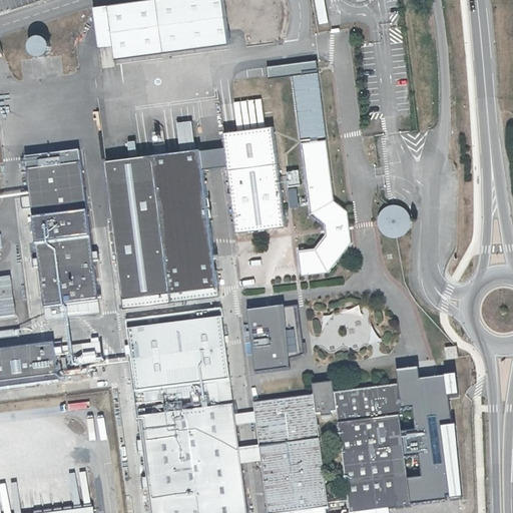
[(216,0),(131,0),(88,6),(94,45),(108,43),(110,55),(222,39),(216,0)]
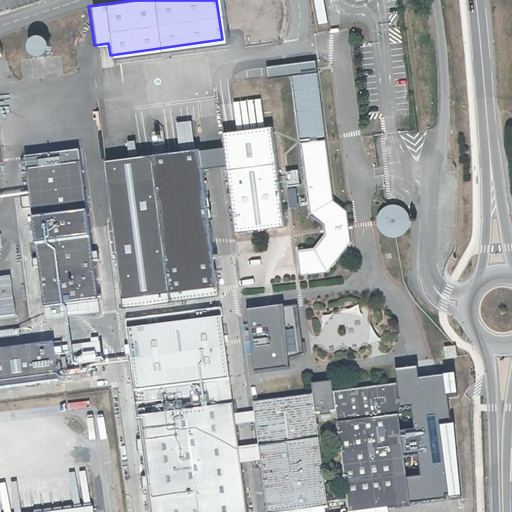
[(25,50),(42,56),(48,38),(31,32),(25,50)]
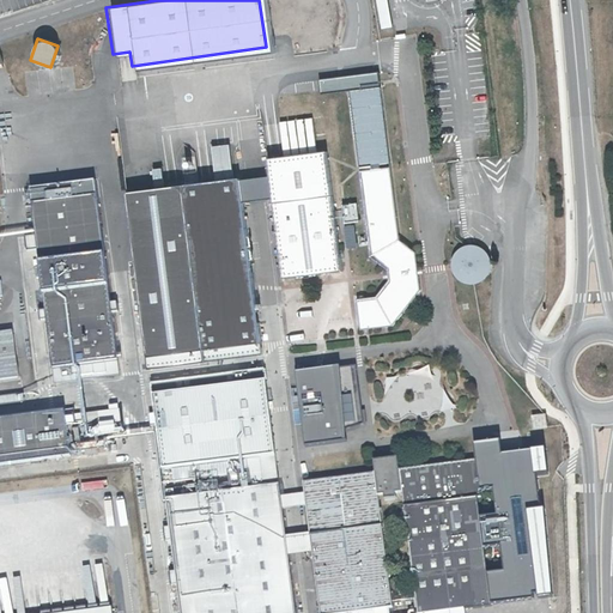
[(378,71),(320,79),(321,91),(381,84),(378,71)]
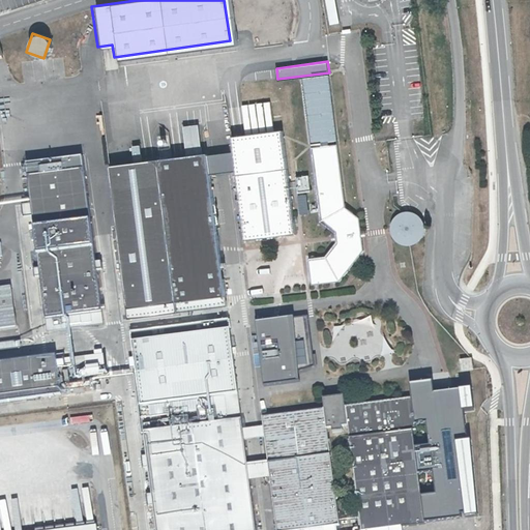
[(301,79),(311,152),(337,149),(328,76),(301,79)]
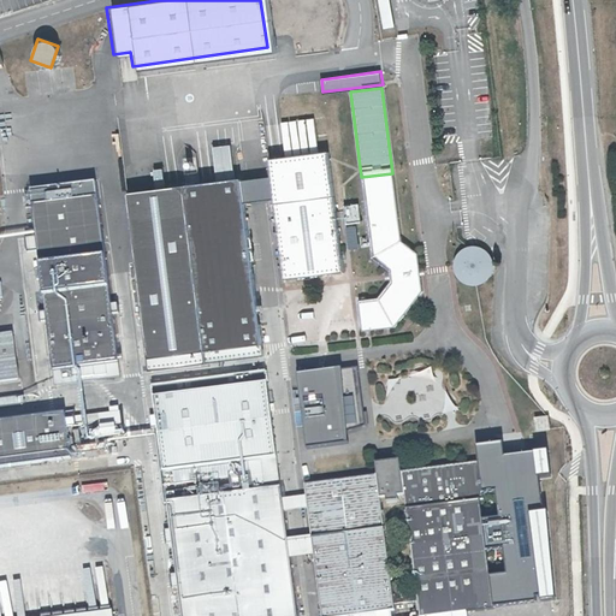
[(313,118),(280,122),(285,157),(318,152),(313,118)]
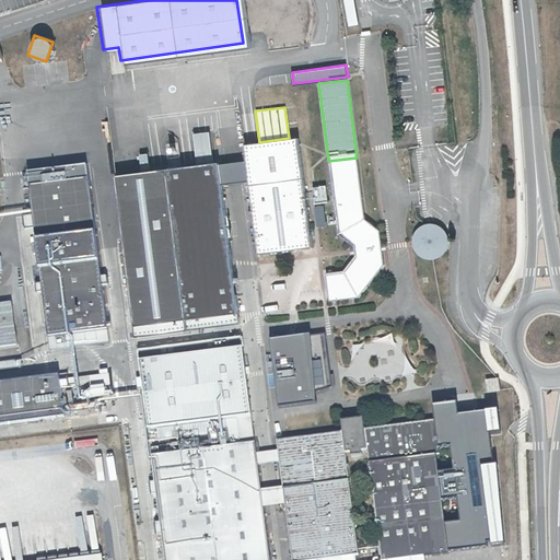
[(208,130),(191,132),(196,164),(212,162),(208,130)]
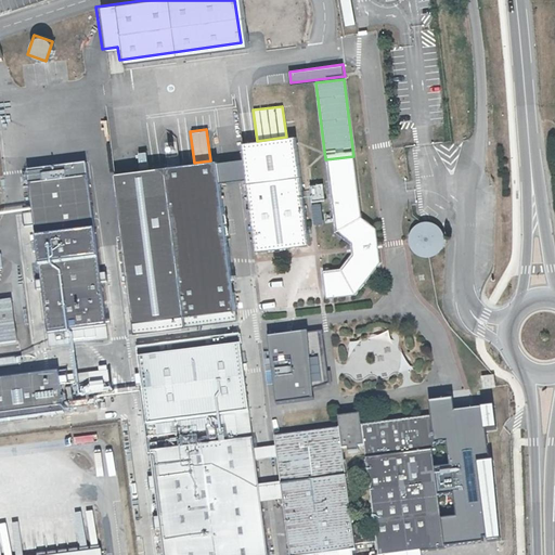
[(247,176),(247,179),(300,171),(296,136),(286,137),(257,141),(242,142),(245,157),(247,176)]
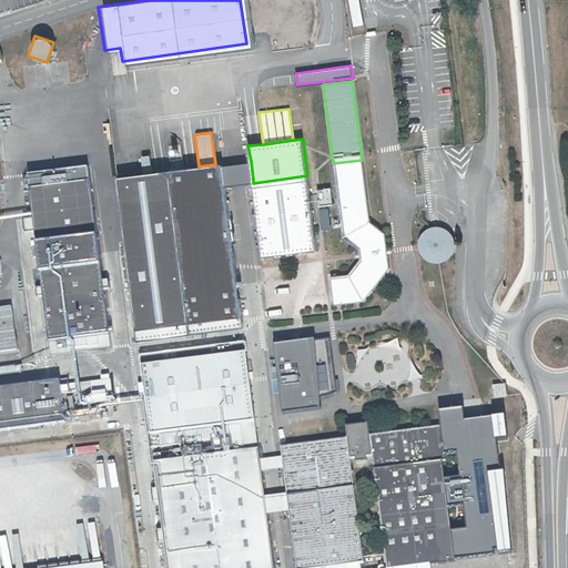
[(362,160),(333,163),(343,242),(358,255),(359,264),(350,276),(333,280),(337,307),(366,301),(389,274),(385,239),(369,227),(362,160)]
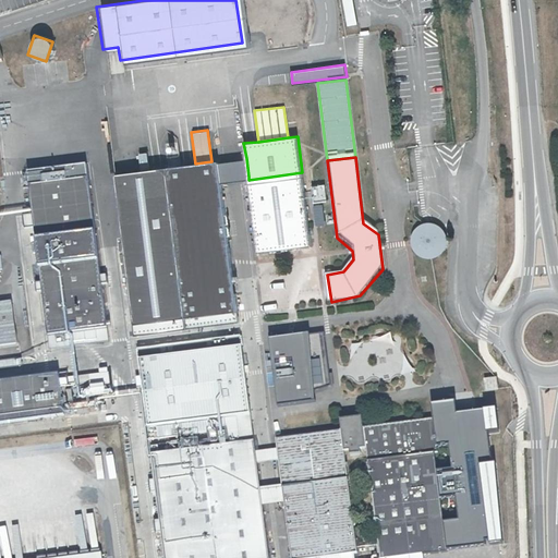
[(228,160),(217,161),(220,180),(231,179),(249,177),(246,158),(228,160)]
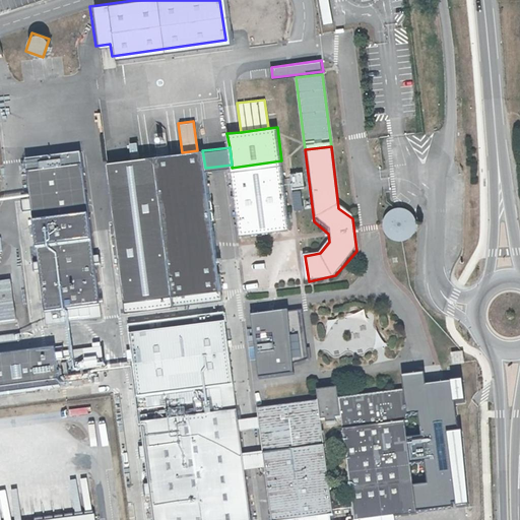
[(182,152),(106,161),(123,309),(219,299),(205,168),(202,150),(197,150),(182,152)]
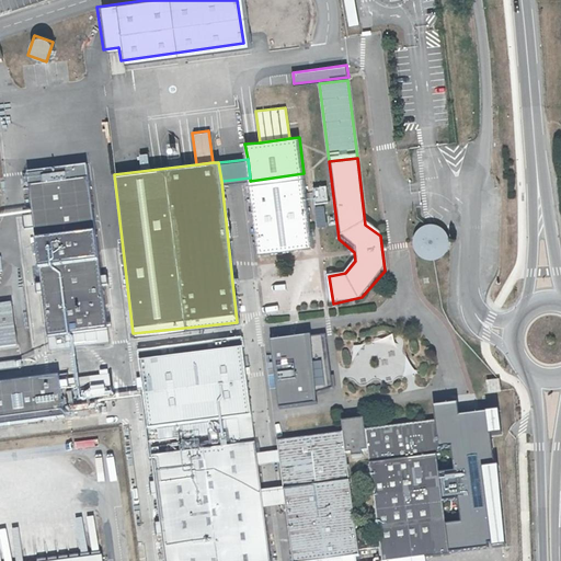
[(81,165),(24,171),(44,333),(100,327),(81,165)]
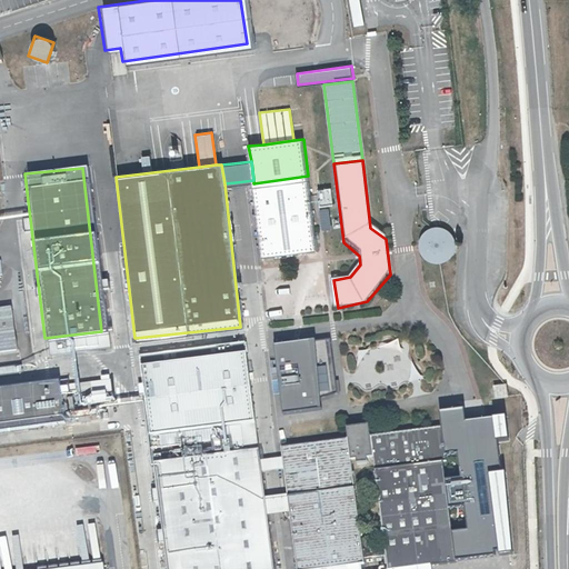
[(308,176),(253,183),(262,258),(280,256),(310,252),(317,251),(308,176)]
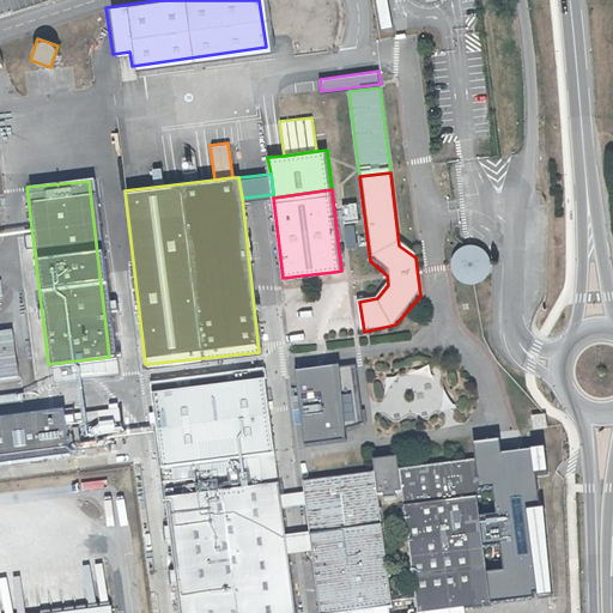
[(492,261),(490,255),(486,249),(480,246),(473,244),(467,244),(461,247),(455,252),(453,258),(450,263),(451,271),(455,277),(460,281),(466,284),(473,285),(480,284),(485,279),(490,274),(492,268),(492,261)]
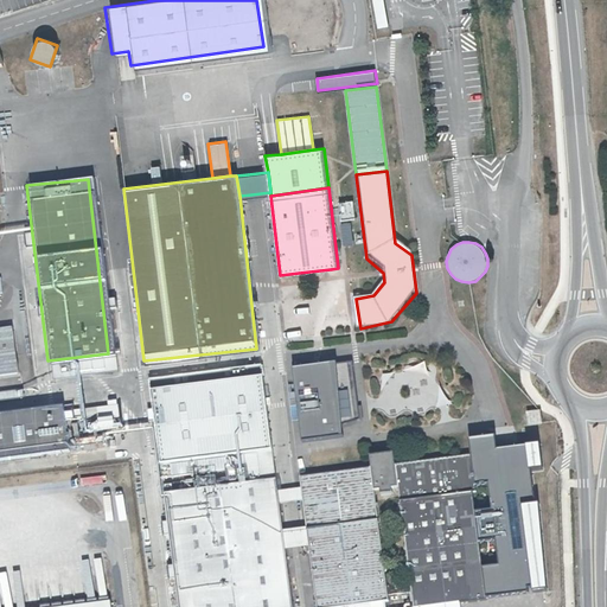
[(314,331),(345,327),(343,299),(345,299),(343,278),(332,279),(333,283),(315,285),(317,294),(301,295),(300,283),(282,286),(285,310),(283,310),(286,336),(314,332),(314,331)]
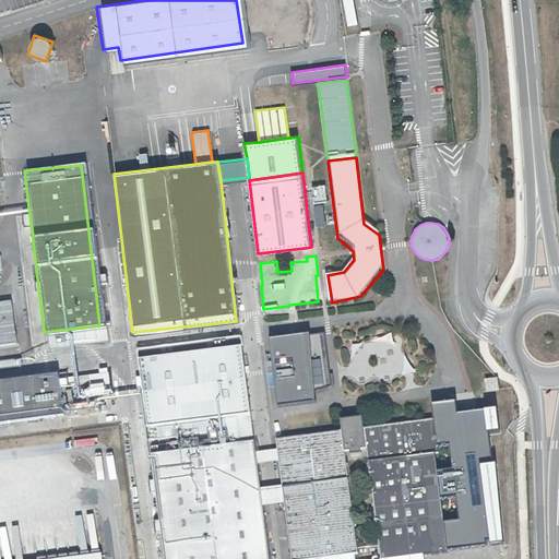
[(10,299),(0,300),(0,348),(15,347),(10,299)]
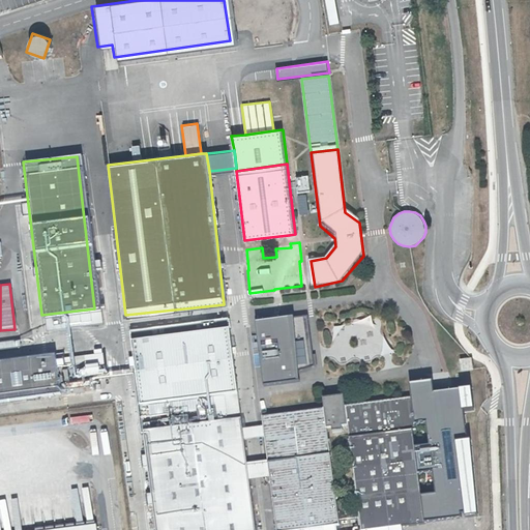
[(253,322),(261,382),(292,378),(284,318),(253,322)]
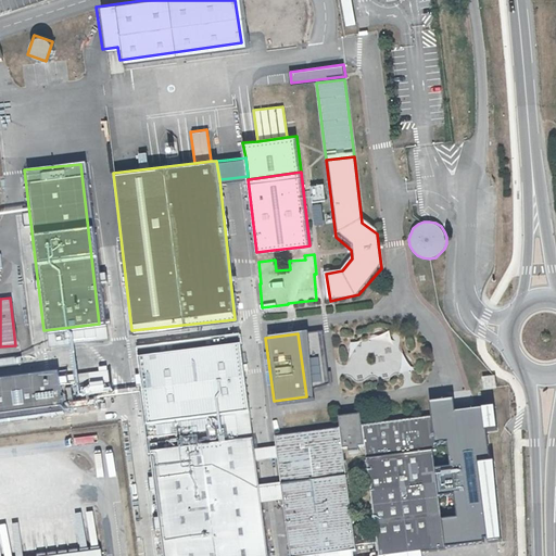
[(236,336),(135,348),(160,555),(266,555),(260,503),(256,485),(253,460),(251,449),(236,336)]
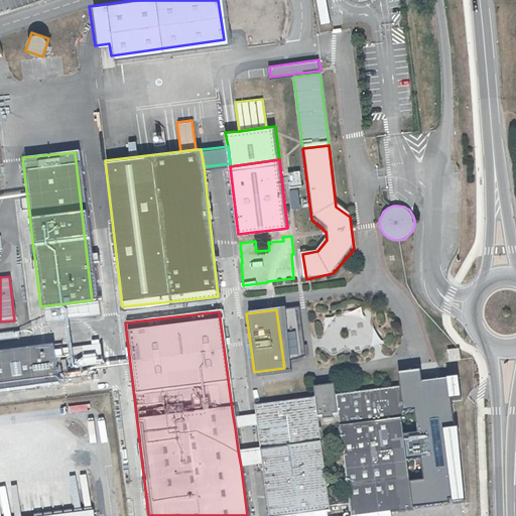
[(0,341),(18,339),(17,332),(0,333),(0,341)]
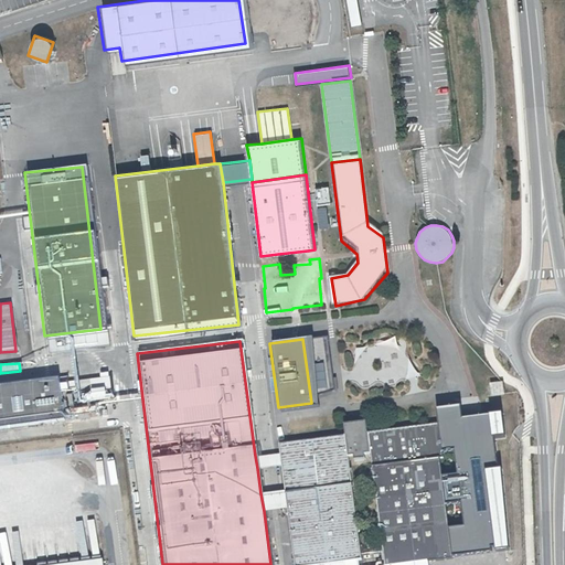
[(76,380),(77,392),(89,391),(92,404),(112,402),(108,376),(76,380)]
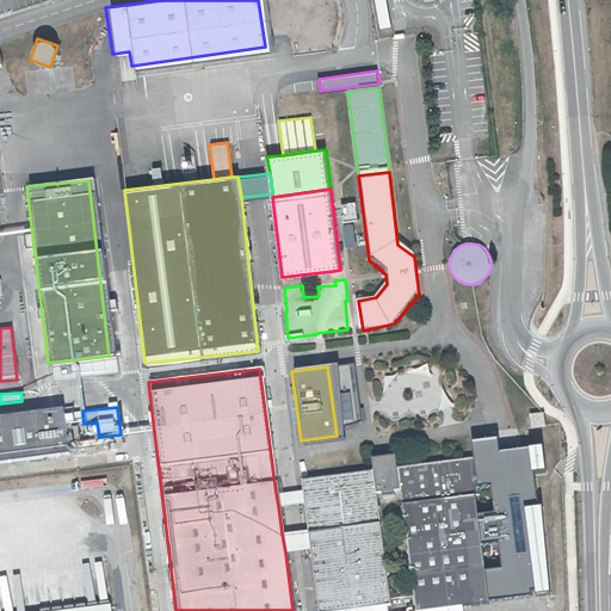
[(57,408),(0,415),(0,460),(63,452),(57,408)]
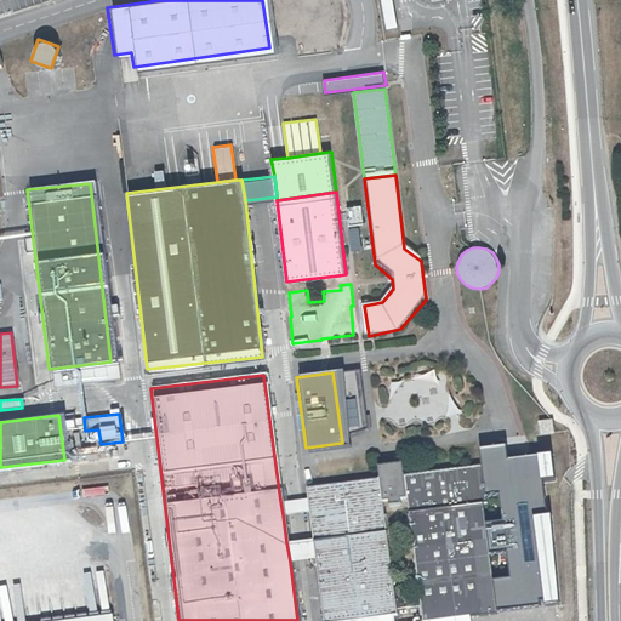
[(539,420),(540,433),(553,432),(552,419),(539,420)]
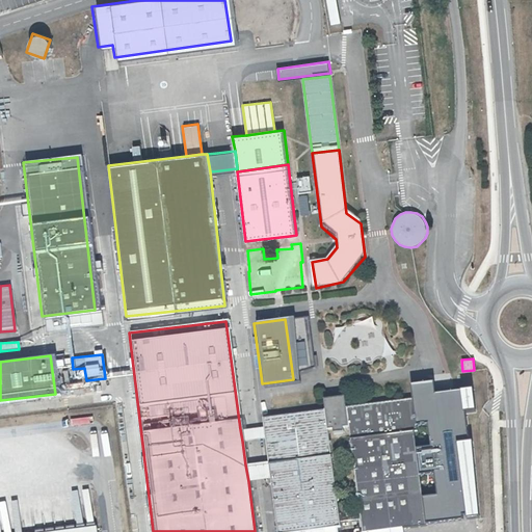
[(429,382),(407,384),(413,421),(424,419),(427,446),(413,448),(423,523),(463,516),(452,442),(451,434),(468,432),(466,410),(470,409),(467,388),(430,392),(429,382)]
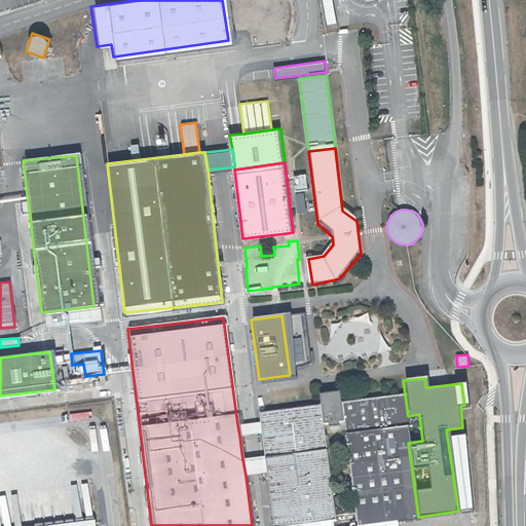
[(318,405),(258,413),(260,421),(261,433),(264,456),(266,473),(273,524),(335,516),(324,427),(341,425),(354,525),(418,517),(408,443),(402,396),(340,404),(339,392),(317,395),(318,405)]
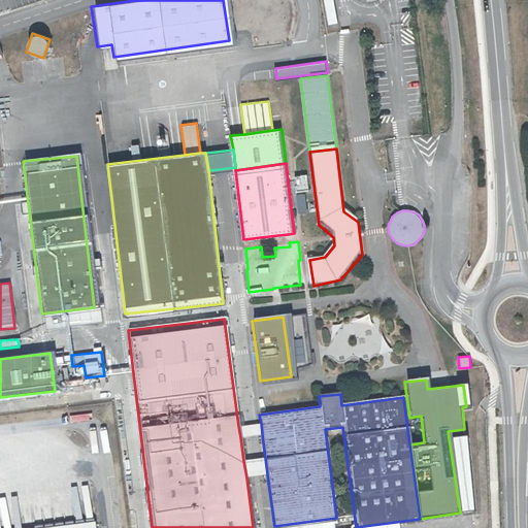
[(252,424),(238,426),(240,437),(253,435),(262,434),(261,423),(252,424)]
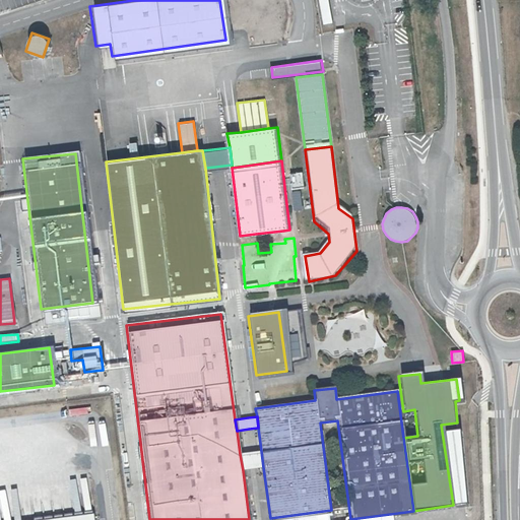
[(455,431),(442,432),(453,505),(466,503),(455,431)]
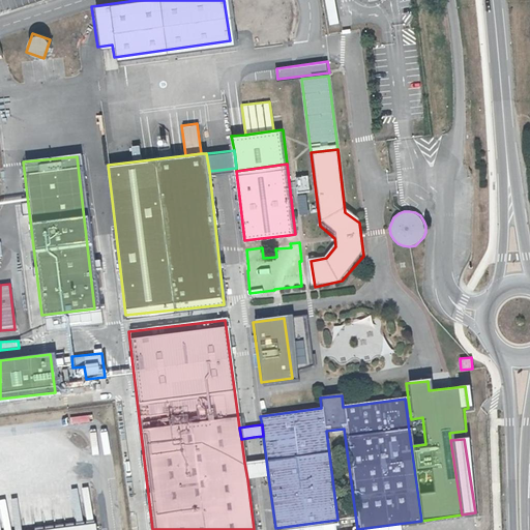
[(257,461),(244,463),(247,479),(259,477),(268,476),(266,460),(257,461)]
